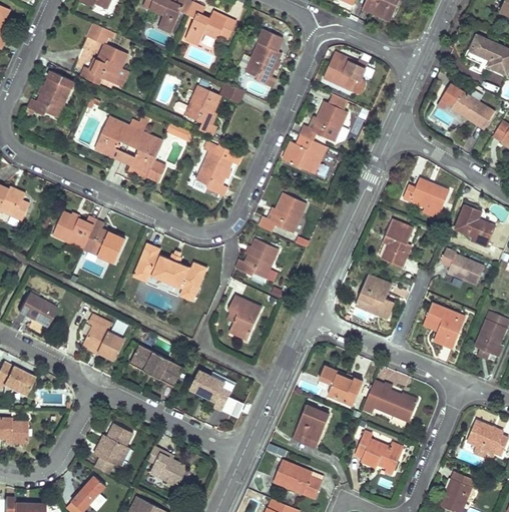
[(75,0),(75,1),(92,8),(93,6),(105,12),(110,0),(75,0)]
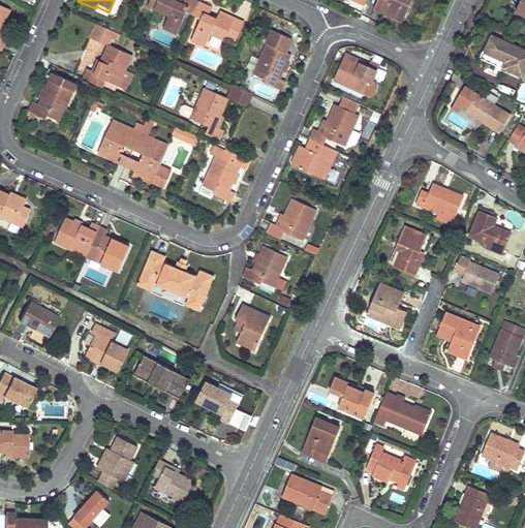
[(175,0),(158,0),(155,8),(168,14),(162,28),(176,33),(185,12),(192,16),(198,2),(197,2),(192,0),(184,0),(182,3),(175,0)]
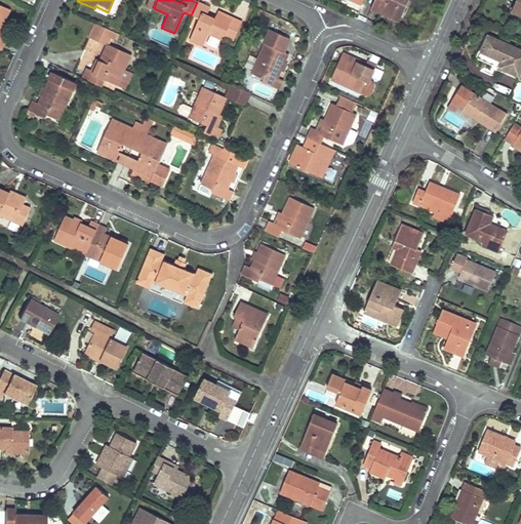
[(352,0),(368,8),(371,0),(360,0),(352,0)]
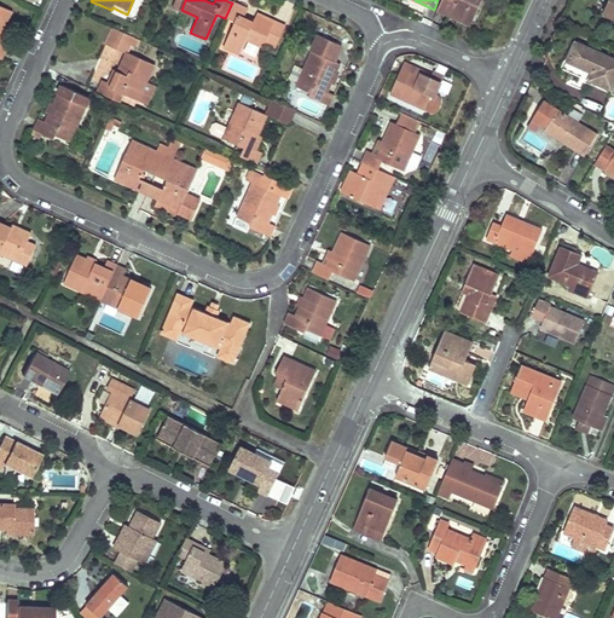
[(438,0),(434,10),(453,18),(456,13),(447,10),(451,4),(442,0),(438,0)]
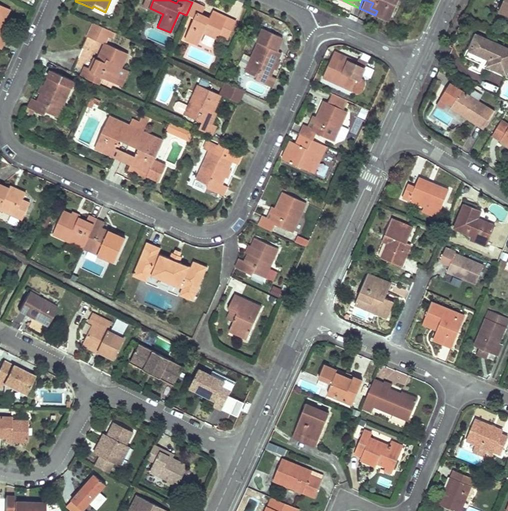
[(374,0),(373,3),(370,8),(377,11),(375,15),(387,20),(396,0),(374,0)]
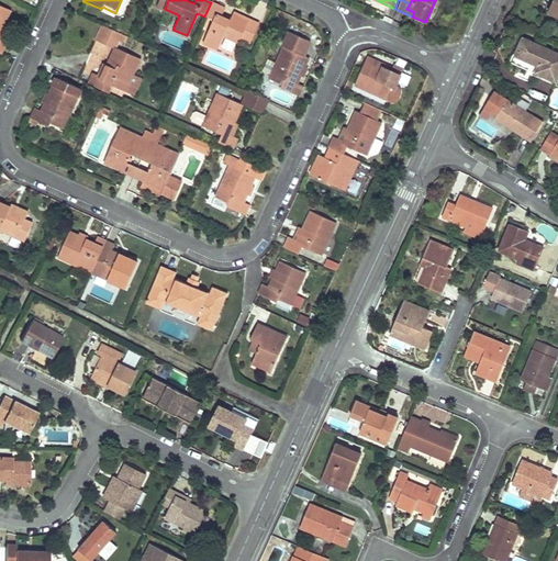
[(549,0),(545,10),(557,17),(557,0),(549,0)]
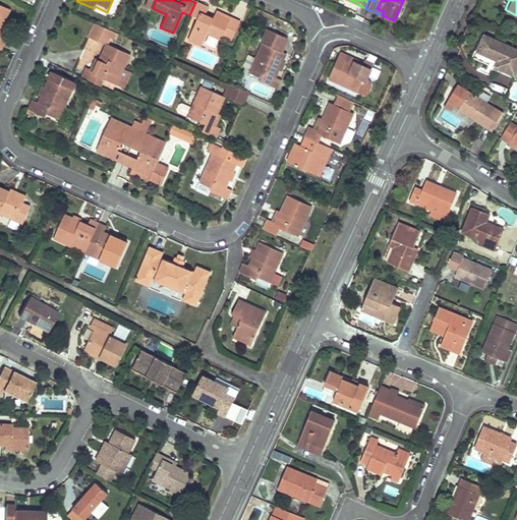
[(195,2),(189,15),(197,19),(188,39),(202,45),(207,34),(220,40),(222,36),(230,17),(223,14),(215,11),(212,17),(204,13),(207,7),(195,2)]
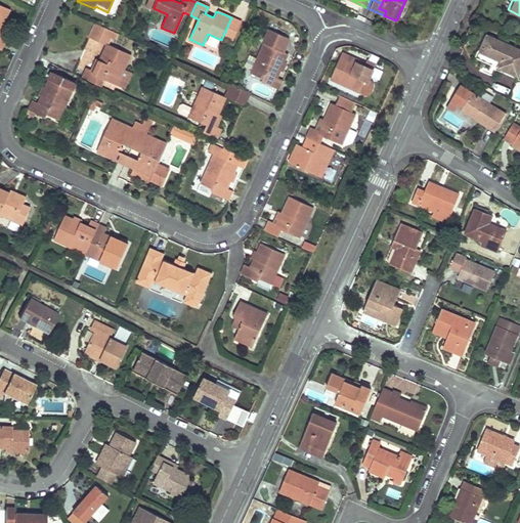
[(0,27),(2,28),(10,11),(0,7),(0,50),(1,51),(5,42),(0,40),(0,33),(0,27)]
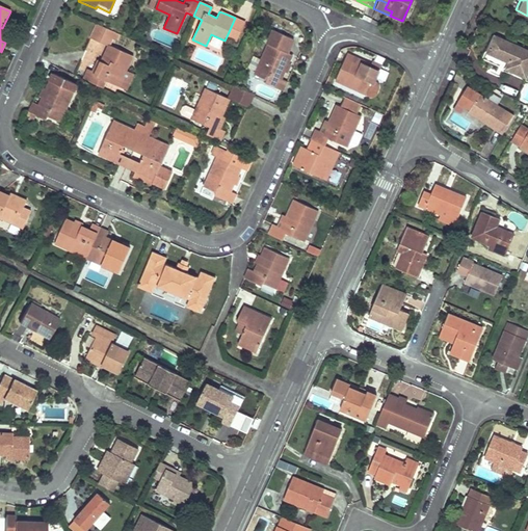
[(235,41),(243,22),(235,18),(227,36),(235,41)]
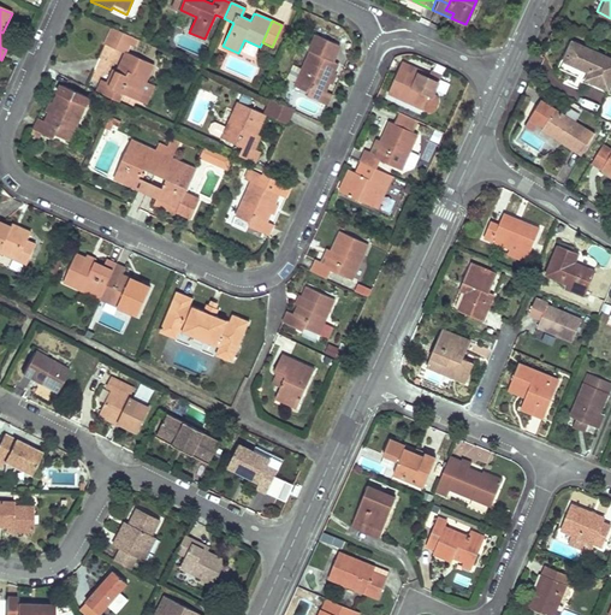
[(122,34),(111,29),(104,45),(114,49),(122,34)]
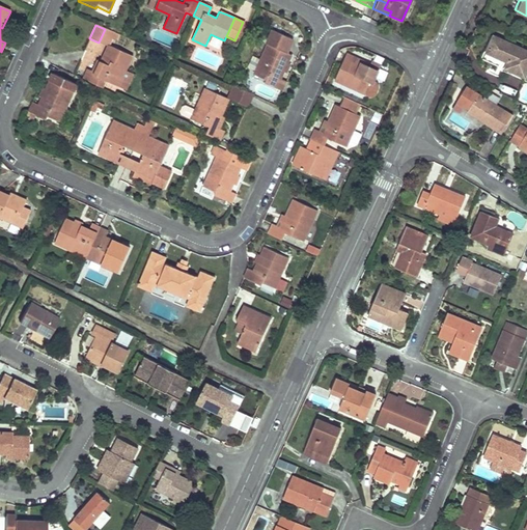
[(280,61),(282,62),(285,63),(289,55),(284,53),(290,40),(289,38),(292,34),(271,25),(268,31),(271,33),(266,45),(252,73),(264,79),(262,81),(281,90),(285,81),(279,78),(282,71),(277,68),(280,61)]
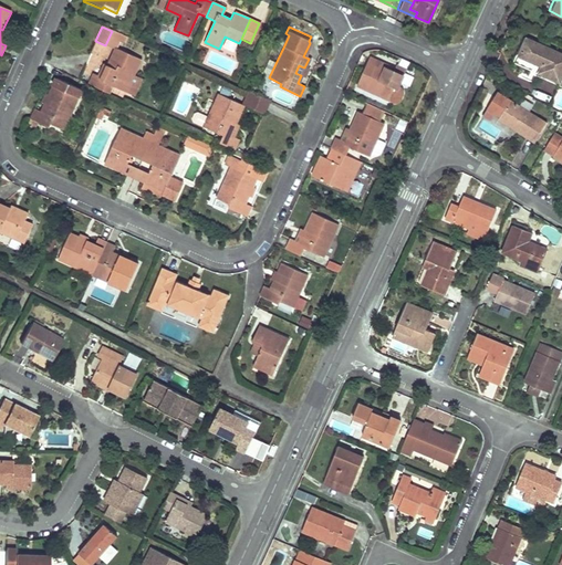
[(122,35),(112,31),(105,45),(115,50),(122,35)]
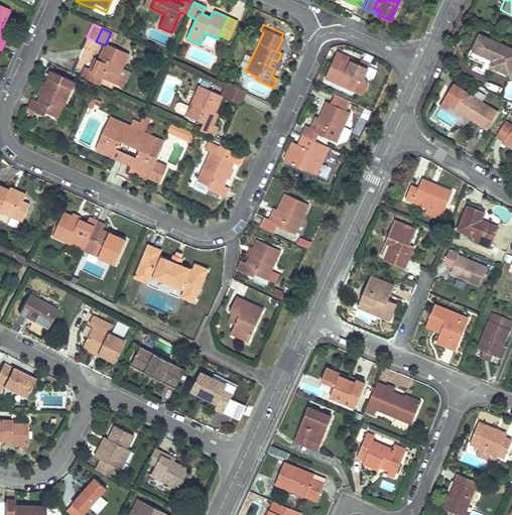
[(511,60),(511,49),(478,34),(470,48),(491,58),(487,65),(506,73),(511,60)]
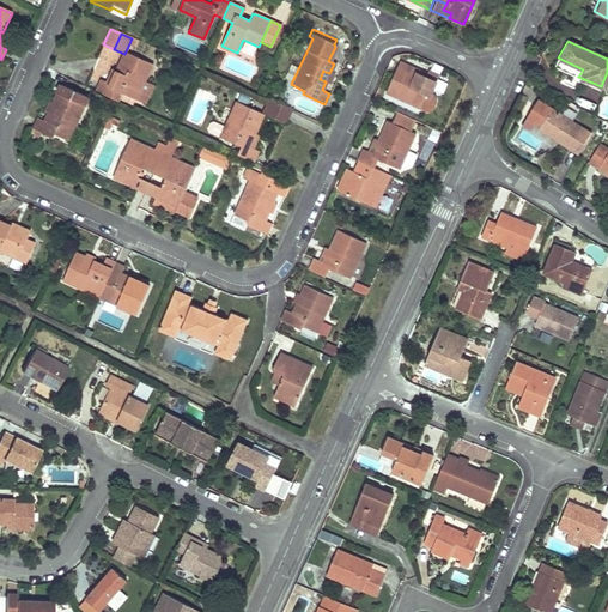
[(120,65),(115,74),(117,76),(115,82),(111,80),(109,86),(105,85),(99,83),(95,92),(113,101),(115,92),(135,102),(151,66),(125,55),(120,65)]
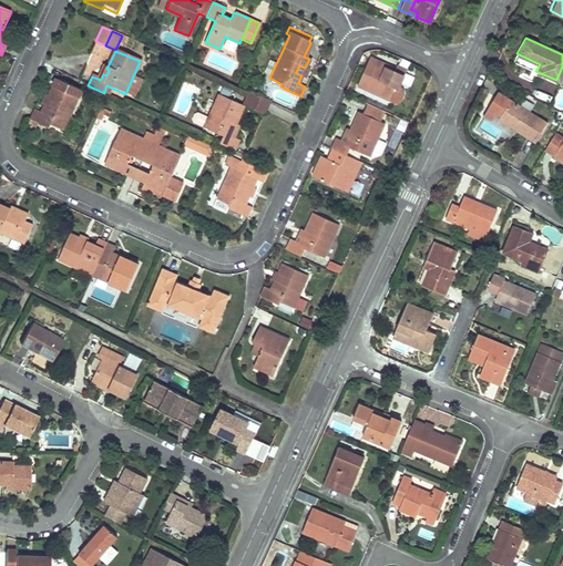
[(369,60),(357,85),(389,99),(392,101),(393,101),(395,101),(396,101),(397,101),(398,101),(399,101),(400,101),(400,100),(401,100),(402,99),(403,98),(403,96),(405,95),(405,94),(405,93),(405,92),(403,91),(403,90),(403,89),(402,89),(402,88),(401,86),(400,86),(399,85),(406,70),(396,65),(392,71),(385,67),(381,73),(375,70),(378,64),(369,60)]
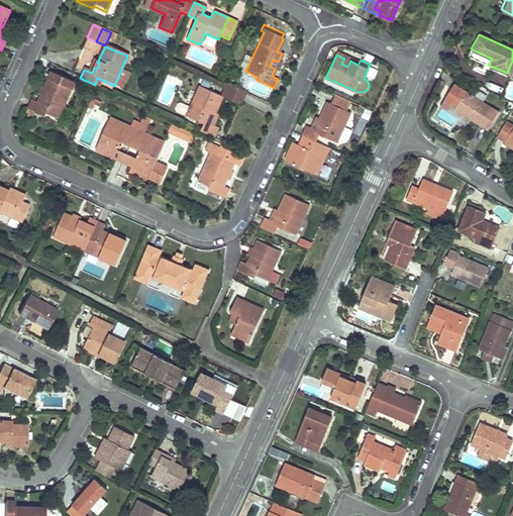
[(350,61),(350,60),(344,57),(344,59),(341,64),(347,67),(350,61)]
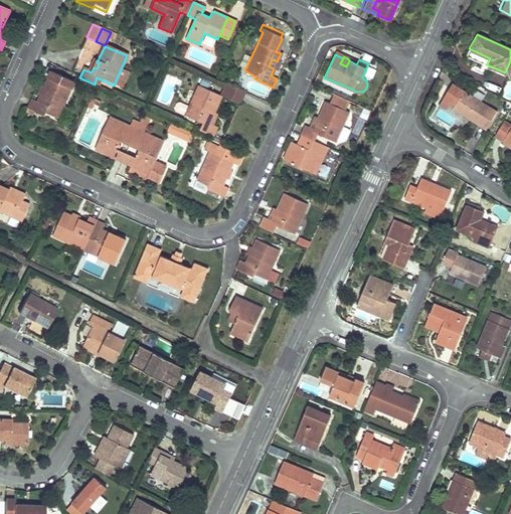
[(274,60),(272,59),(269,66),(274,68),(276,68),(279,62),(277,61),(274,60)]
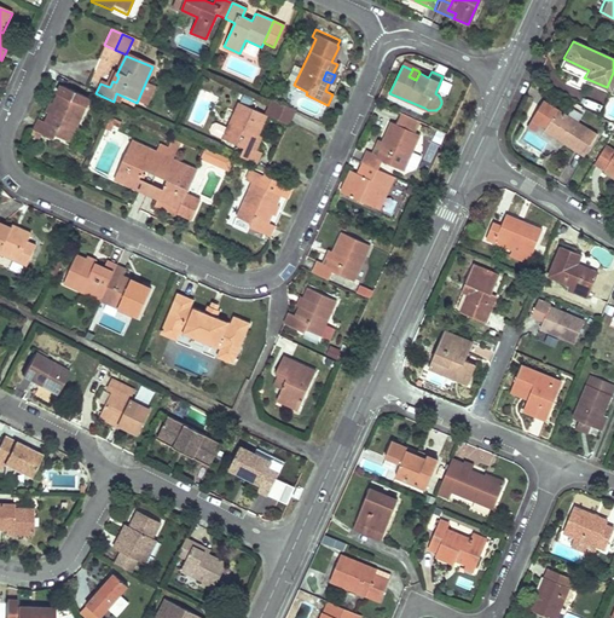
[(116,75),(113,74),(106,86),(110,87),(113,81),(116,82),(119,76),(116,75)]
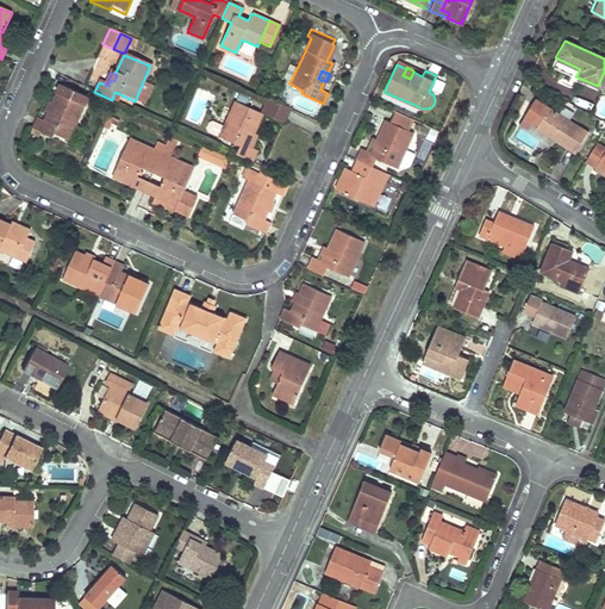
[(87,99),(60,87),(51,106),(57,109),(54,116),(48,113),(44,122),(37,119),(33,129),(54,140),(55,137),(68,143),(87,99)]
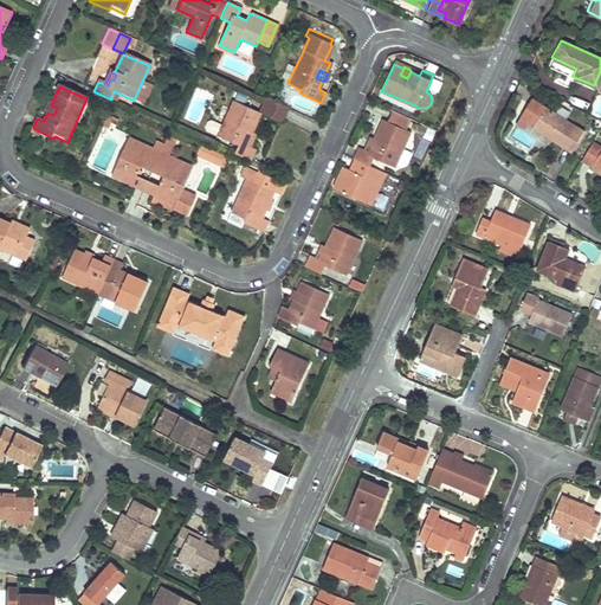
[(583,105),(587,95),(574,91),(570,102),(583,105)]
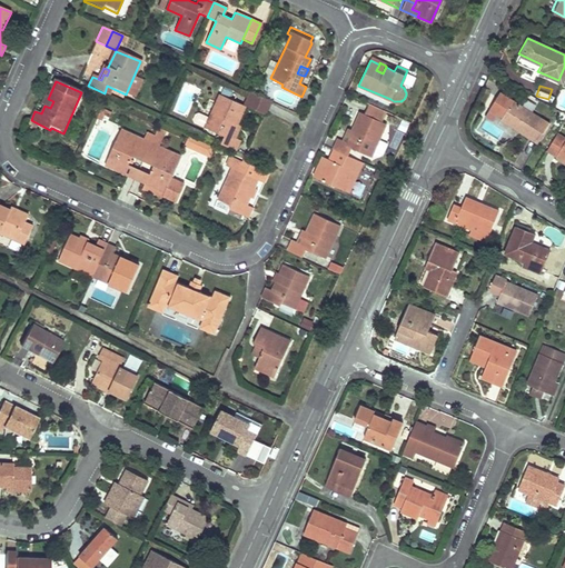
[(244,106),(247,108),(254,93),(248,91),(243,106),(244,106)]
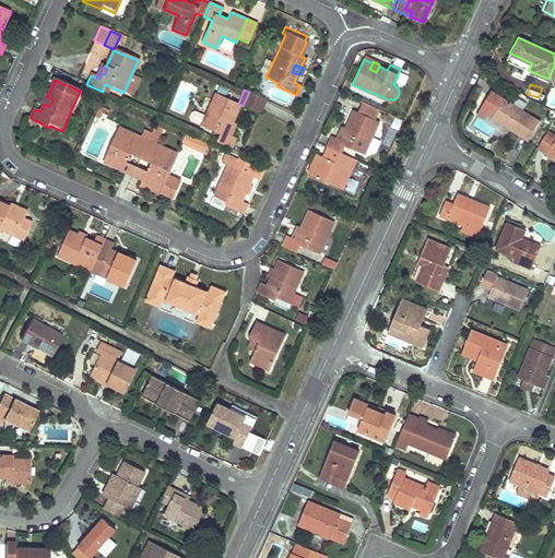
[(264,99),(249,92),(243,106),(259,113),(264,99)]
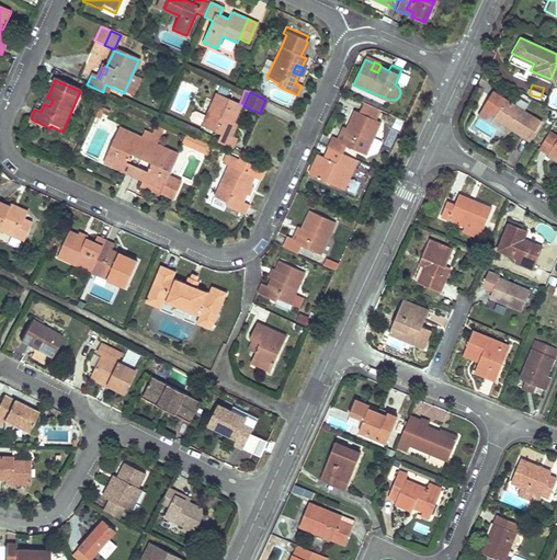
[(239,104),(215,93),(205,116),(194,111),(191,112),(189,117),(190,121),(201,125),(219,134),(216,141),(226,146),(230,148),(235,137),(230,135),(227,133),(229,128),(227,127),(228,125),(229,122),(231,123),(240,104),(239,104)]
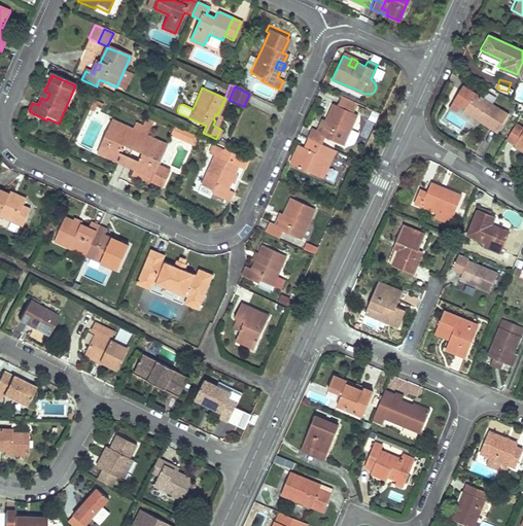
[(44,92),(41,91),(39,97),(41,98),(46,100),(49,94),(44,92)]
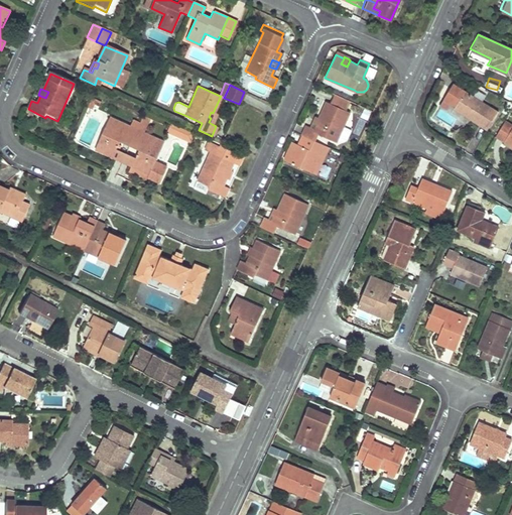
[(483,126),(489,118),(494,110),(462,89),(451,106),(483,126)]
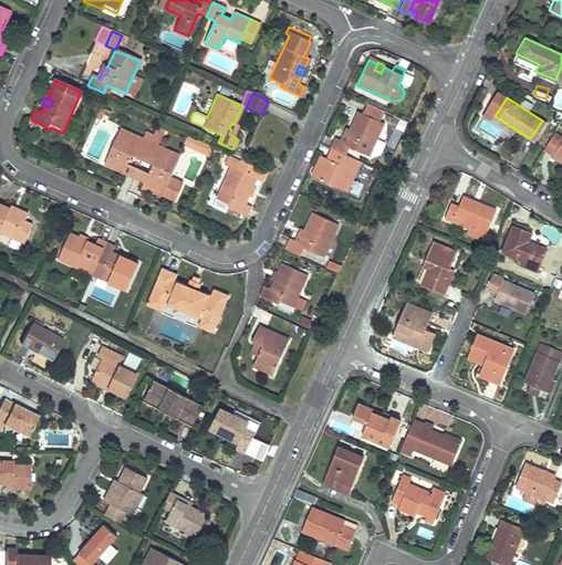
[(384,112),(366,103),(362,114),(378,122),(380,123),(384,112)]
